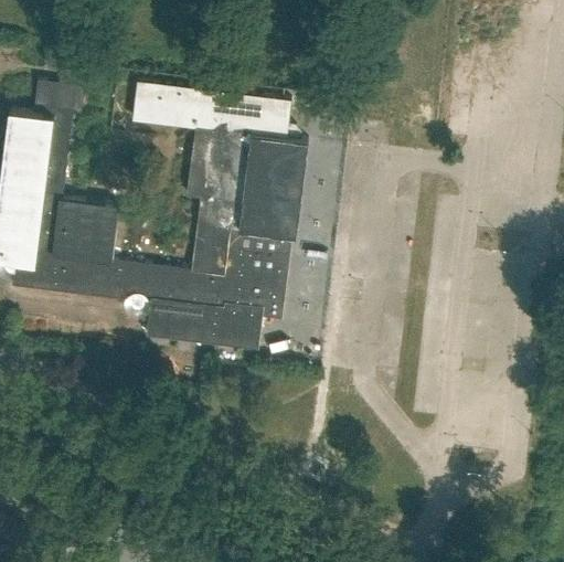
[(38,80),(34,101),(81,106),(83,85),(38,80)]
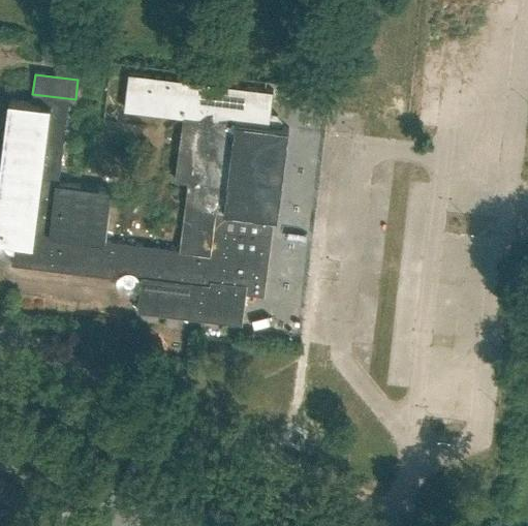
[(129,275),(132,275),(141,277),(136,313),(241,327),(244,297),(262,299),(273,220),(277,220),(288,131),(278,130),(278,127),(272,119),(269,119),(272,94),(128,75),(123,113),(182,120),(174,183),(187,184),(179,252),(132,246),(129,275)]
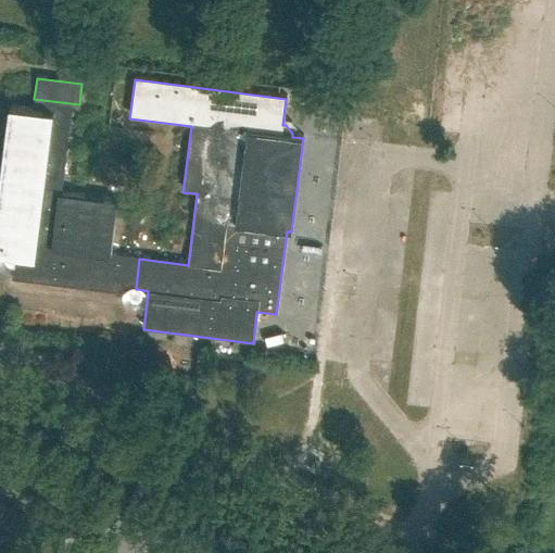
[(136,289),(139,259),(110,255),(116,202),(61,195),(71,110),(52,107),(51,113),(9,108),(0,177),(0,254),(3,255),(2,262),(7,267),(13,267),(12,280),(122,294),(123,288),(133,289),(136,289)]
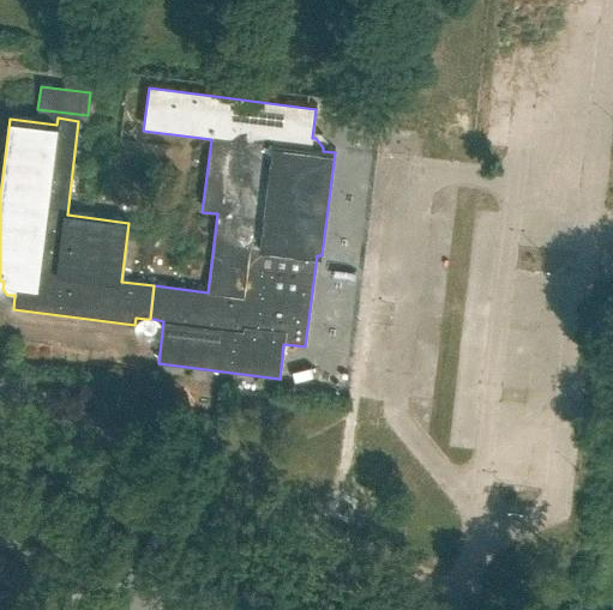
[(154,319),(150,319),(146,319),(145,321),(144,321),(143,322),(142,324),(142,326),(142,327),(142,330),(142,331),(143,333),(145,334),(146,334),(149,336),(151,334),(152,334),(154,333),(155,332),(156,330),(156,327),(156,326),(155,325),(155,324),(154,322),(154,319)]
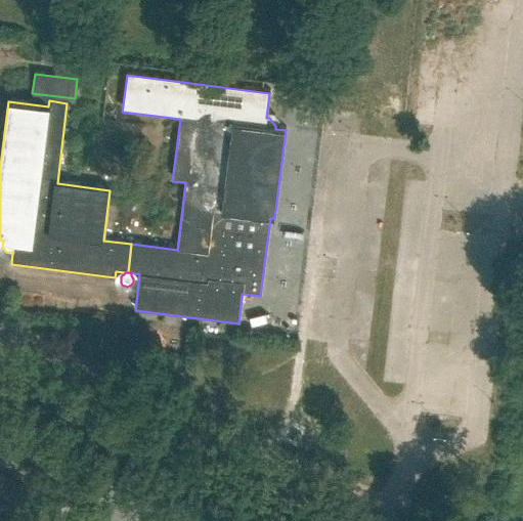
[(13,486),(14,483),(0,476),(0,511),(11,485),(13,486)]
